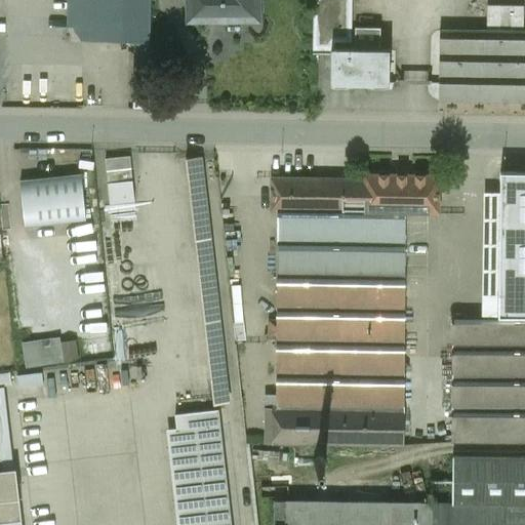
[(84,0),(70,0),(71,15),(77,15),(82,11),(84,11),(84,0)]
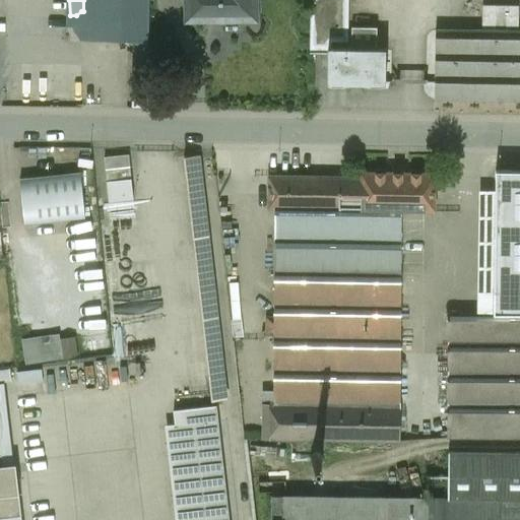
[(95,0),(83,0),(83,11),(81,11),(76,15),(76,22),(83,22),(83,41),(95,41),(95,0)]
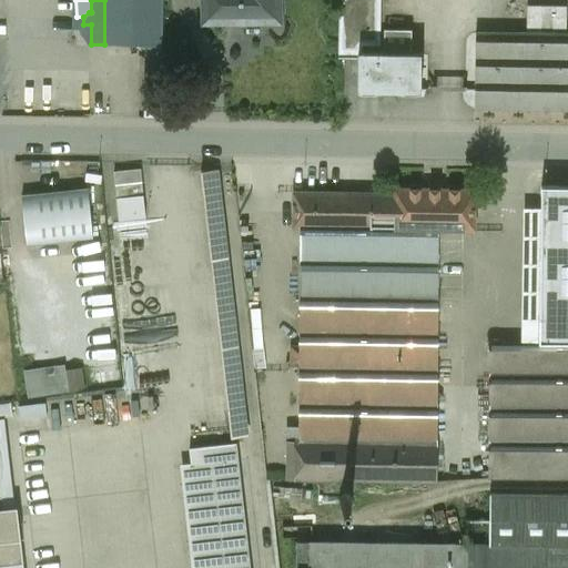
[(104,0),(104,44),(144,46),(143,108),(159,109),(161,0),(104,0)]
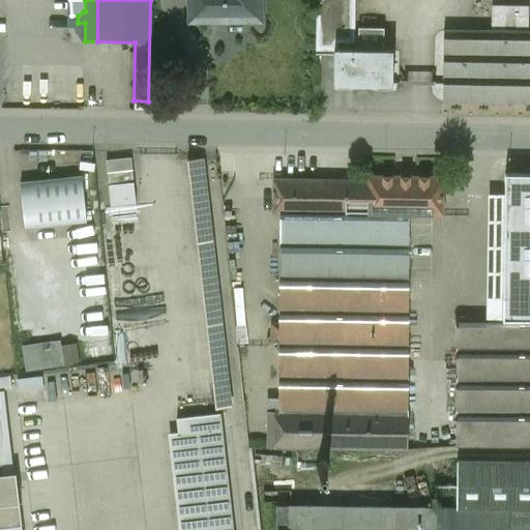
[(260,0),(188,0),(189,22),(261,22),(260,0)]
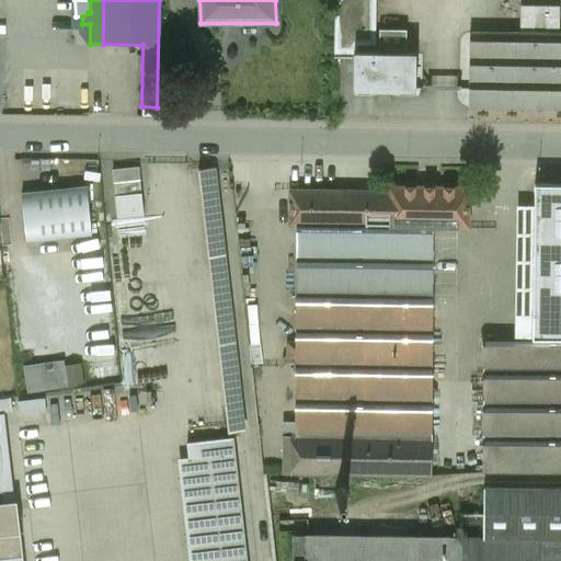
[(375,0),(334,0),(334,58),(353,59),(353,53),(354,53),(354,46),(375,46),(375,0)]
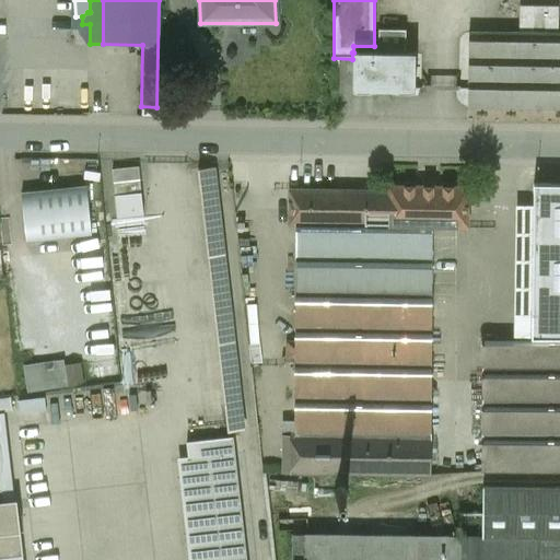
[(353,53),(352,53),(352,59),(352,91),(413,92),(415,54),(405,54),(405,31),(378,31),(377,53),(353,53)]
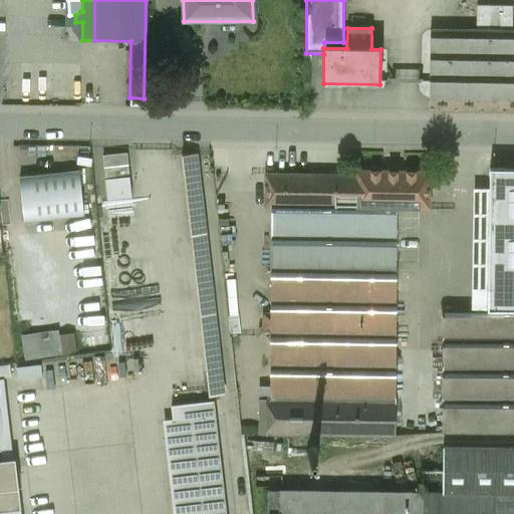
[(513,32),(430,31),(429,99),(513,100),(513,32)]
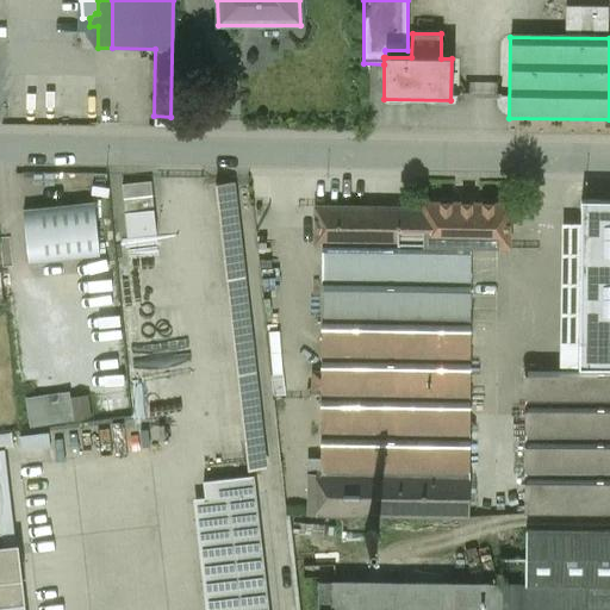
[(125,182),(130,255),(160,253),(155,180),(125,182)]
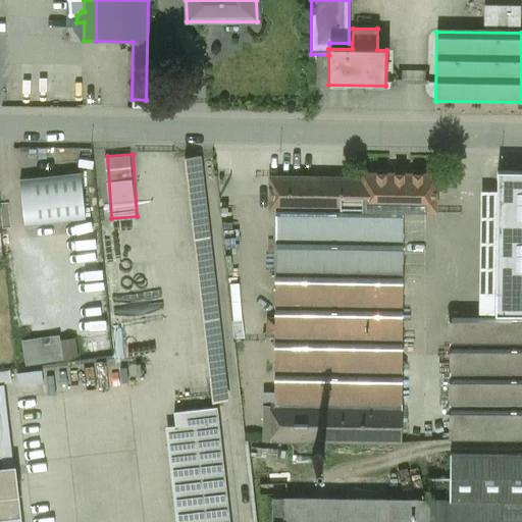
[(200,157),(184,158),(212,403),(228,401),(200,157)]
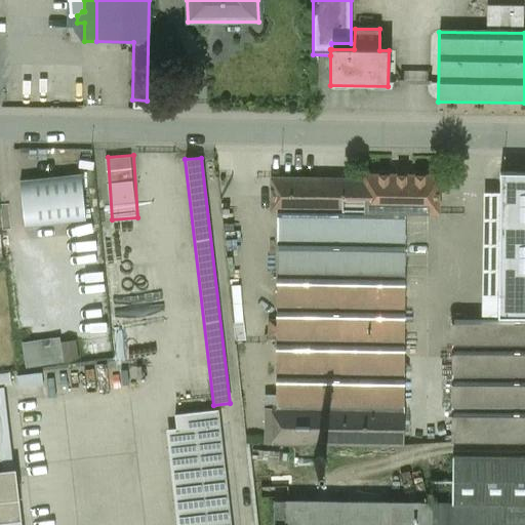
[(498,318),(451,317),(451,442),(524,442),(524,173),(499,173),(498,318)]
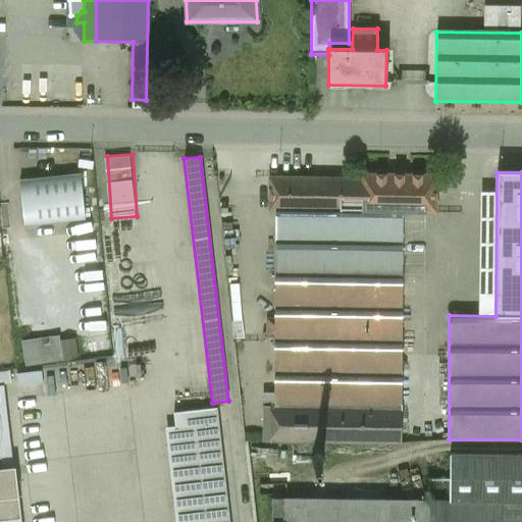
[(362,178),(269,177),(269,210),(275,210),(403,212),(435,212),(437,174),(362,173),(362,178)]
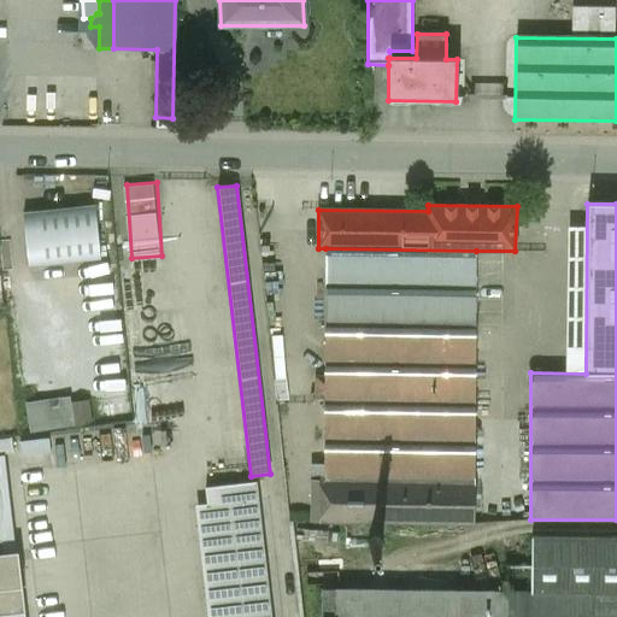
[(95,206),(24,213),(30,266),(101,259),(95,206)]
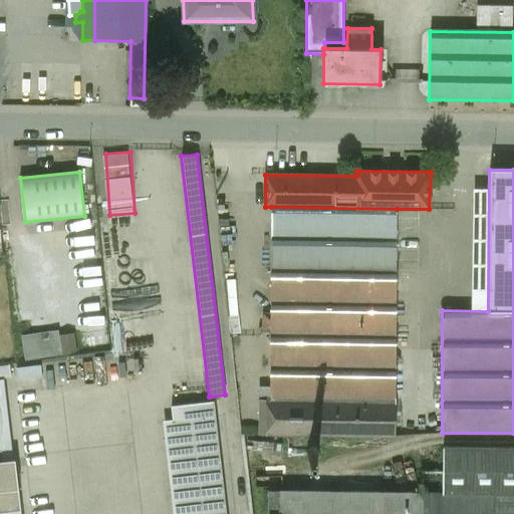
[(397,209),(271,207),(271,314),(264,314),(263,326),(261,326),(260,434),(378,436),(395,436),(397,209)]
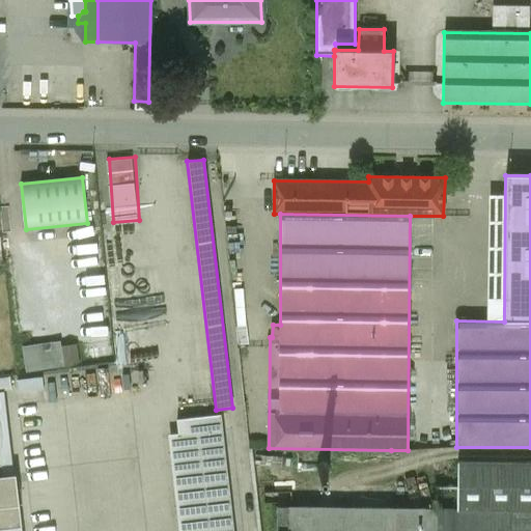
[(27,368),(81,364),(79,340),(25,344),(27,368)]
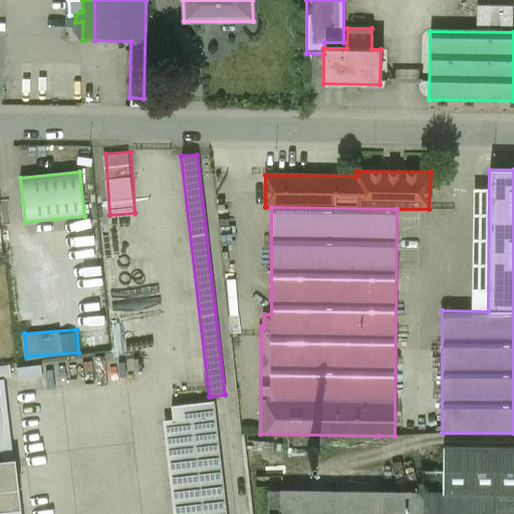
[(0,513),(21,513),(16,460),(14,460),(4,378),(0,378),(0,513)]
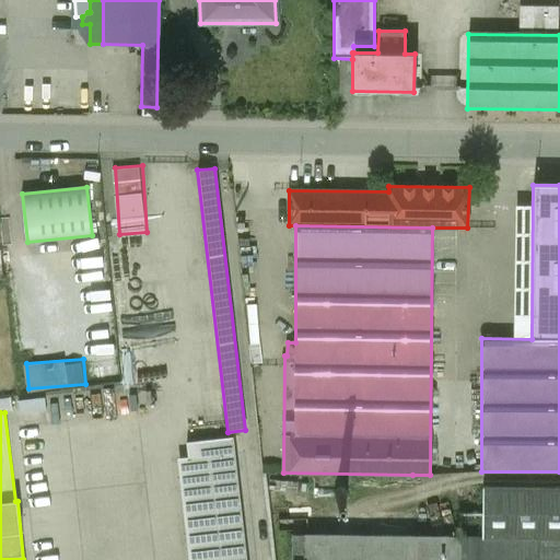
[(246,559),(234,436),(186,442),(188,457),(177,458),(187,559),(246,559)]
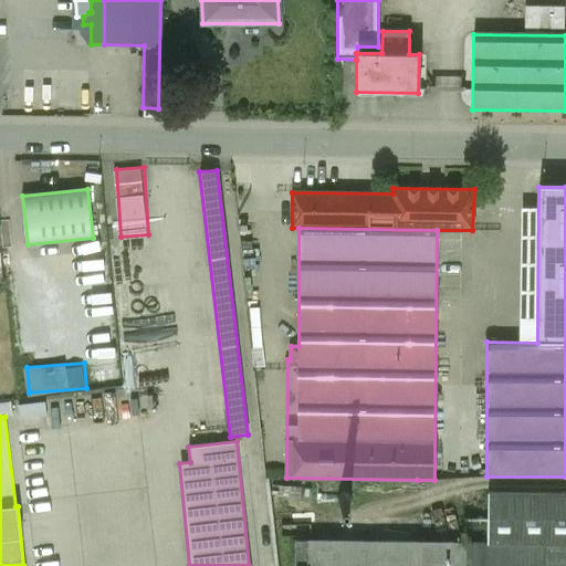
[(464,542),(308,541),(302,541),(295,541),(295,553),(295,565),(565,565),(565,493),(488,493),(488,519),(488,542),(464,542)]
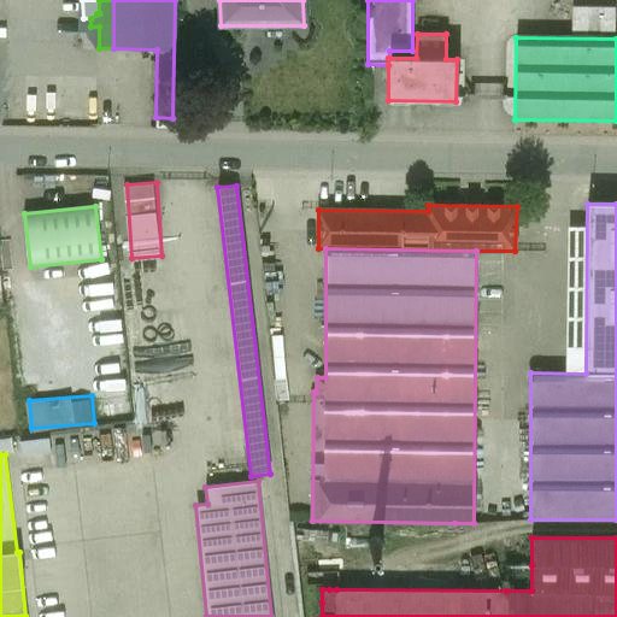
[(532,565),(506,565),(506,591),(532,591),(532,565)]
